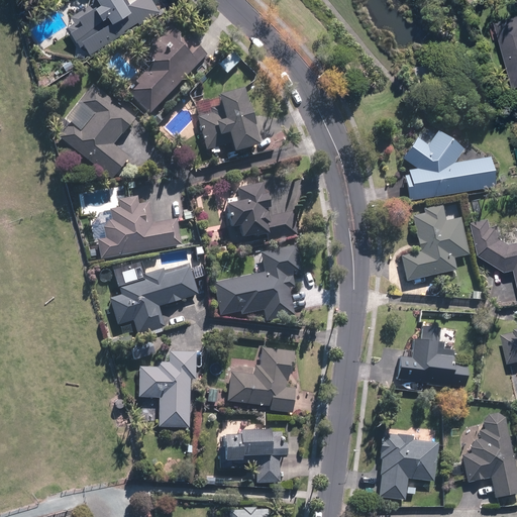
[(132,0),(129,2),(127,0),(101,0),(102,2),(94,7),(91,3),(71,16),(75,22),(68,26),(81,47),(86,44),(91,54),(126,31),(125,30),(138,22),(140,24),(162,11),(153,0),(132,0)]
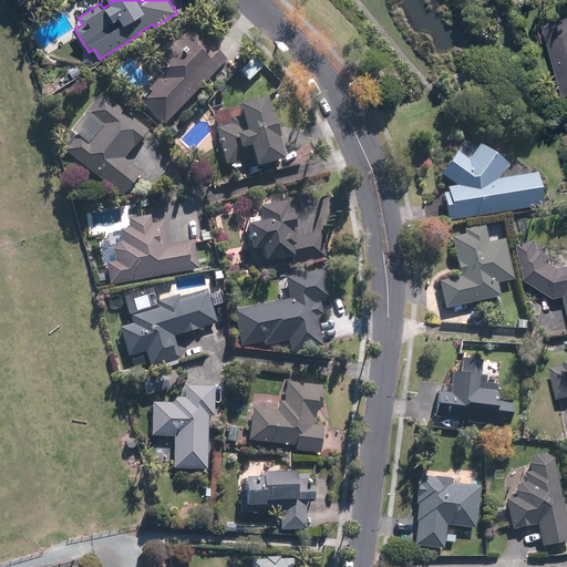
[(566,19),(547,24),(566,95),(566,19)]
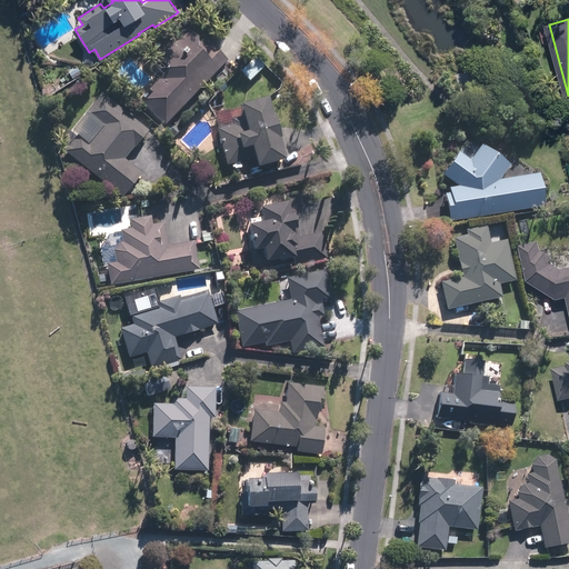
[(226,60),(190,27),(160,58),(171,68),(140,102),(166,125),(226,60)]
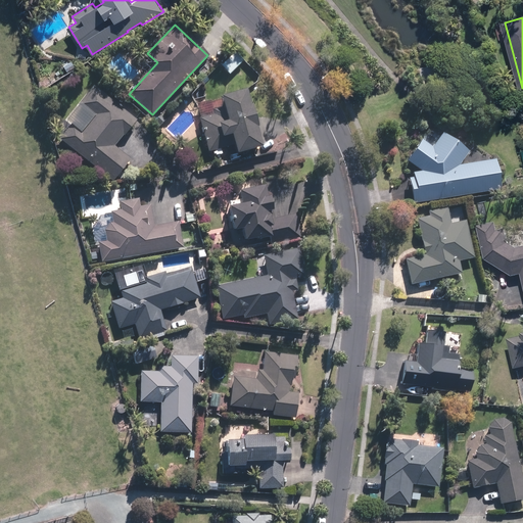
[(157,135),(95,83),(65,119),(73,125),(61,137),(115,183),(125,172),(136,181),(151,162),(141,154),(157,135)]
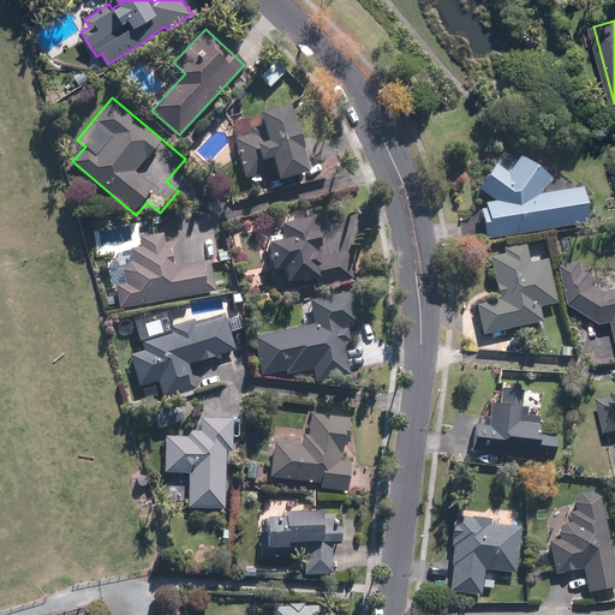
[(308,148),(292,103),(261,113),(264,124),(250,129),(252,133),(236,138),(248,178),(252,177),(255,184),(264,180),(263,175),(278,171),(281,180),(311,171),(305,148),(308,148)]
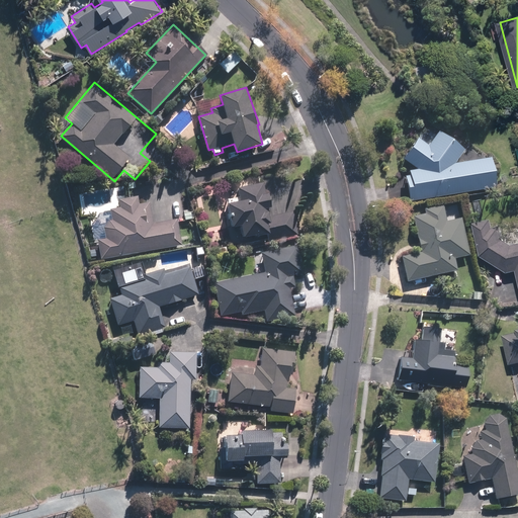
[(466,148),(440,128),(430,144),(419,137),(404,159),(417,168),(410,169),(411,174),(407,174),(411,201),(498,187),(493,156),(455,163),(466,148)]
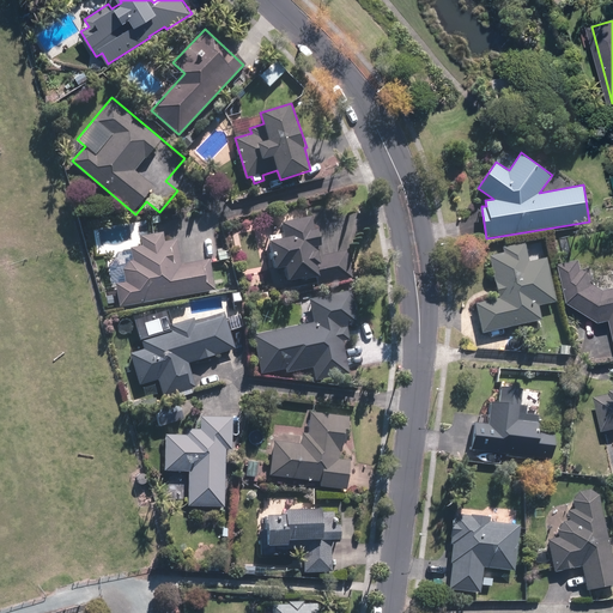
[(316,231),(313,216),(283,223),(285,232),(268,236),(275,269),(286,267),(290,281),(316,275),(319,286),(353,278),(346,248),(322,254),(321,247),(325,247),(320,230),(316,231)]
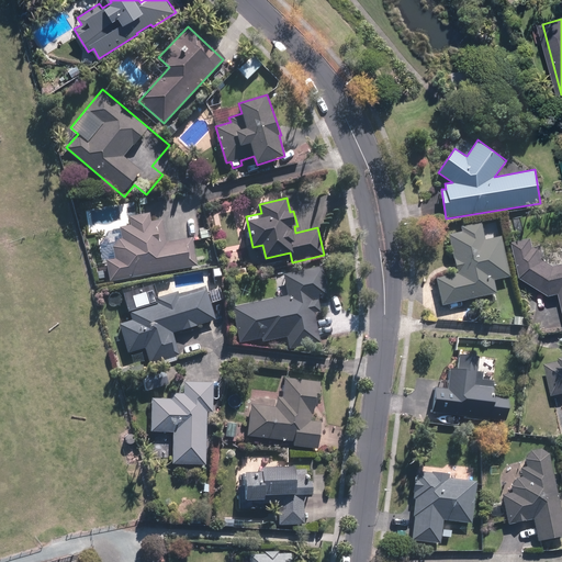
[(152,222),(150,213),(130,216),(131,224),(122,225),(124,238),(113,239),(115,258),(108,259),(110,281),(199,266),(194,237),(168,242),(165,218),(152,222)]
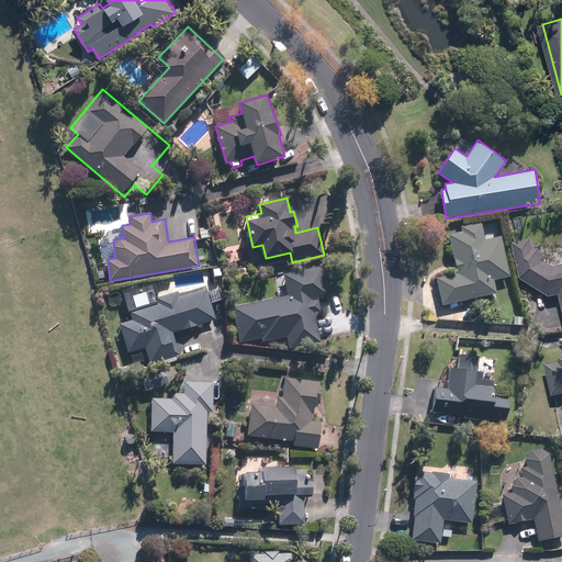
[(483,229),(481,221),(461,225),(463,234),(449,236),(457,272),(436,277),(442,304),(490,294),(491,301),(498,299),(494,279),(510,276),(502,235),(497,236),(495,227),(483,229)]
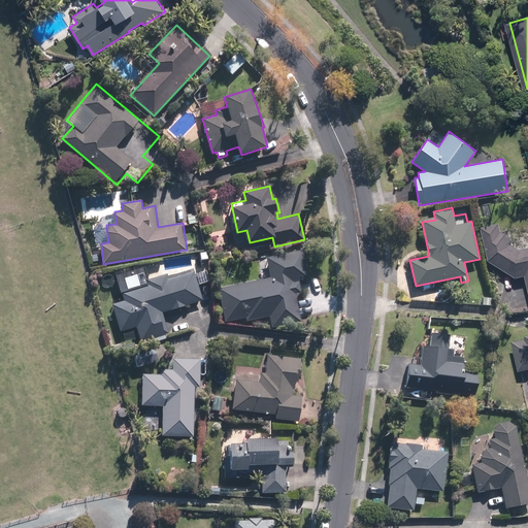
[(527,249),(525,250),(515,244),(510,229),(504,231),(501,223),(484,228),(492,262),(517,277),(527,275),(527,276),(527,249)]
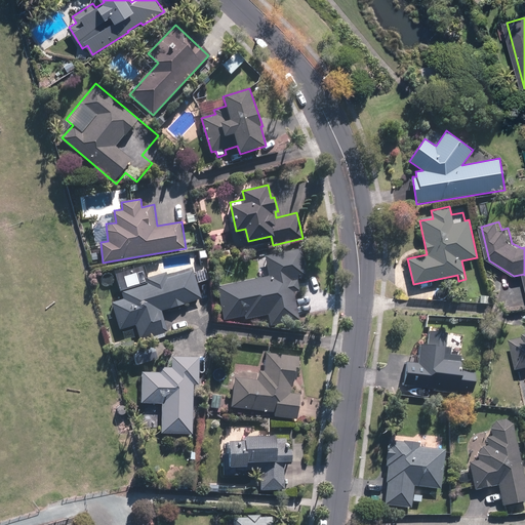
[(309,277),(299,249),(266,257),(270,275),(218,287),(227,319),(258,311),(260,317),(268,315),(271,326),(300,319),(293,291),(301,289),(299,280),(309,277)]
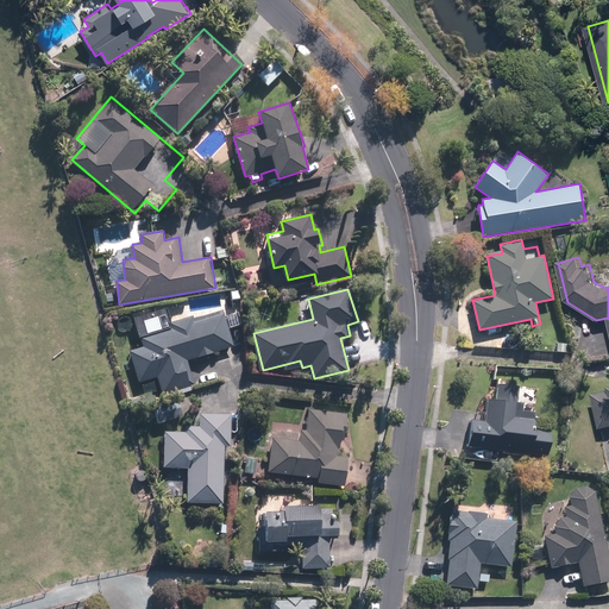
[(133,314),(142,339),(144,346),(131,350),(142,382),(157,377),(162,393),(195,382),(189,360),(236,346),(230,327),(242,324),(238,312),(226,315),(225,309),(195,319),(194,315),(173,322),(167,303),(133,314)]
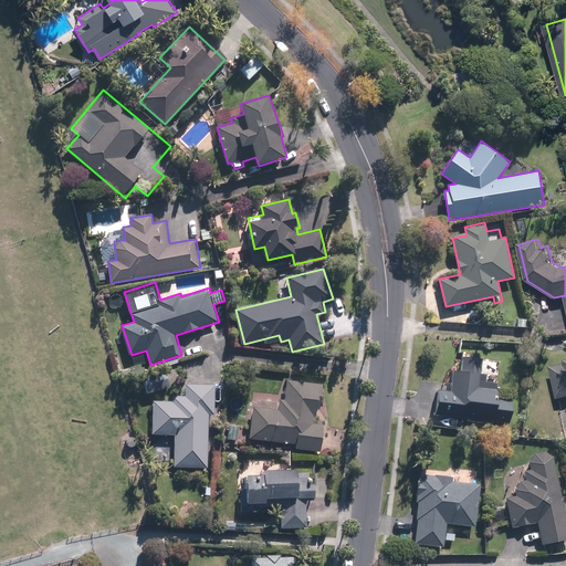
[(481,359),(481,356),(462,355),(462,369),(453,369),(452,384),(437,384),(436,416),(470,417),(470,422),(496,423),(496,420),(511,421),(512,400),(498,399),(499,359),(481,359)]
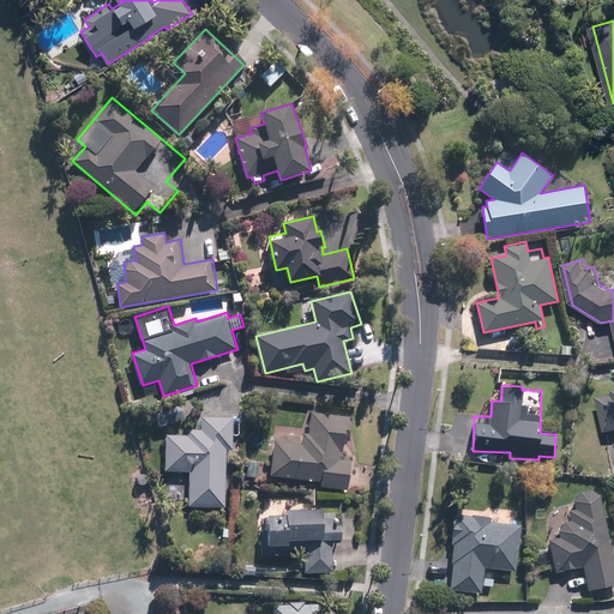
[(613,391),(597,396),(606,433),(613,429),(613,391)]
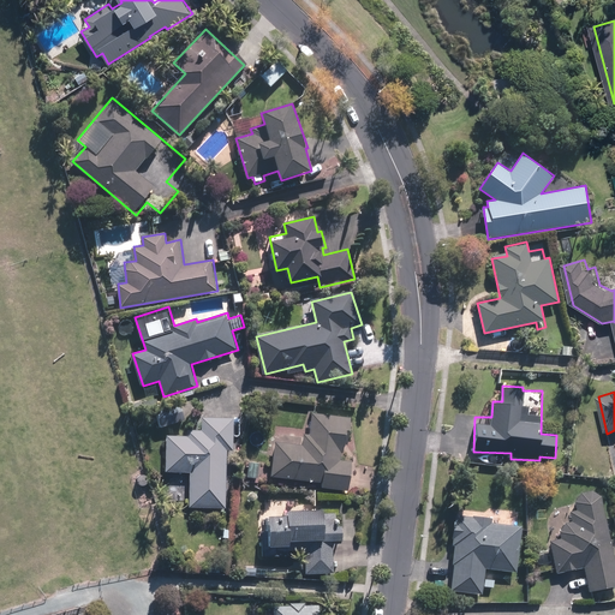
[(156,410),(160,427),(184,422),(180,404),(156,410)]
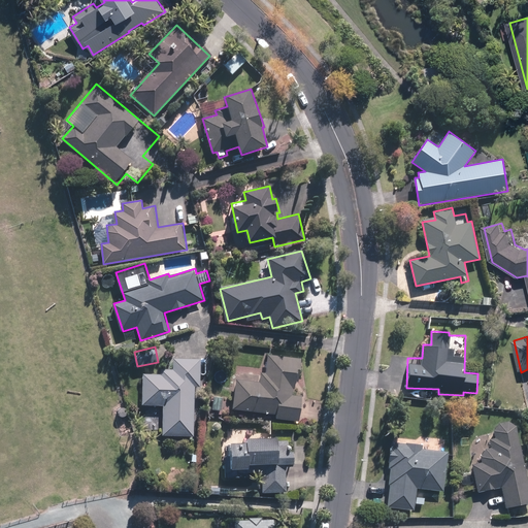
[(301,382),(303,357),(268,355),(267,372),(261,372),(260,382),(237,380),(235,410),(277,414),(276,420),(300,422),(302,395),(294,395),(295,382),(301,382)]
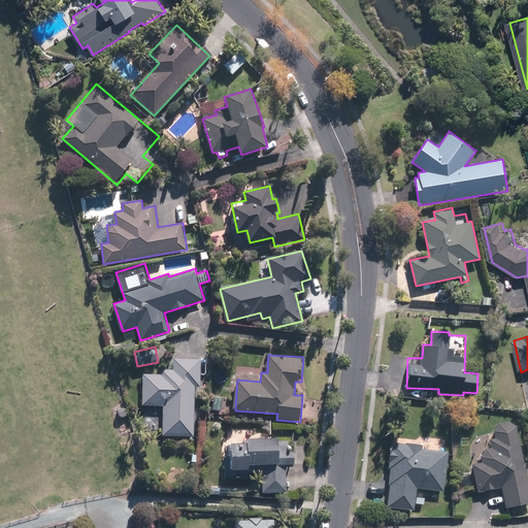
[(163,374),(143,373),(142,406),(164,406),(163,435),(193,435),(196,387),(200,387),(201,377),(204,377),(205,360),(174,358),(174,370),(163,369),(163,374)]
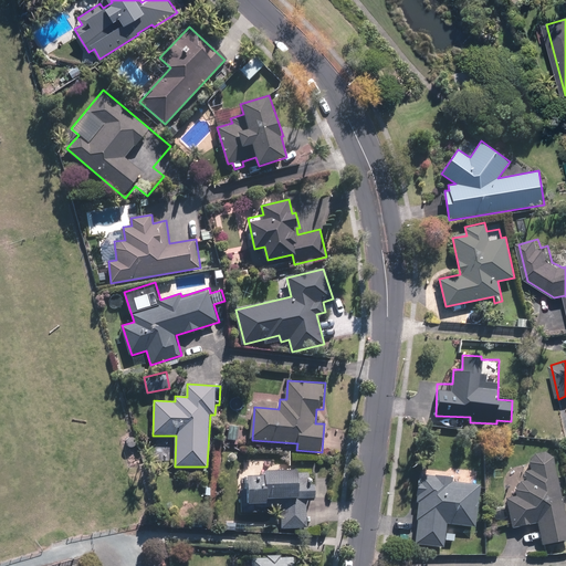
[(240,427),(230,426),(229,440),(240,440),(240,427)]
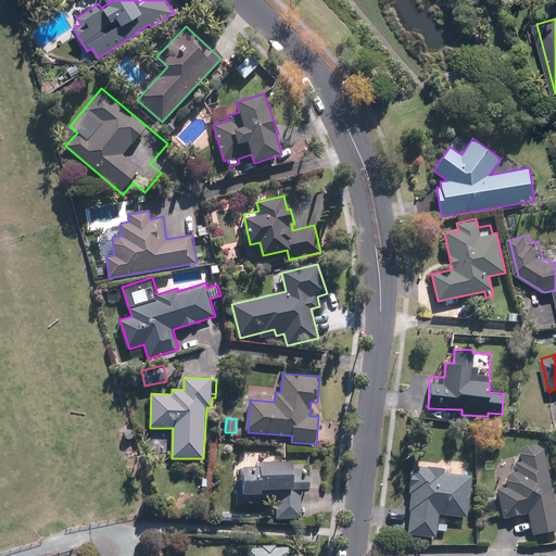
[(555,491),(553,492),(543,447),(519,452),(521,460),(515,462),(516,470),(503,472),(506,487),(497,489),(503,518),(528,513),(532,534),(555,529),(555,491)]
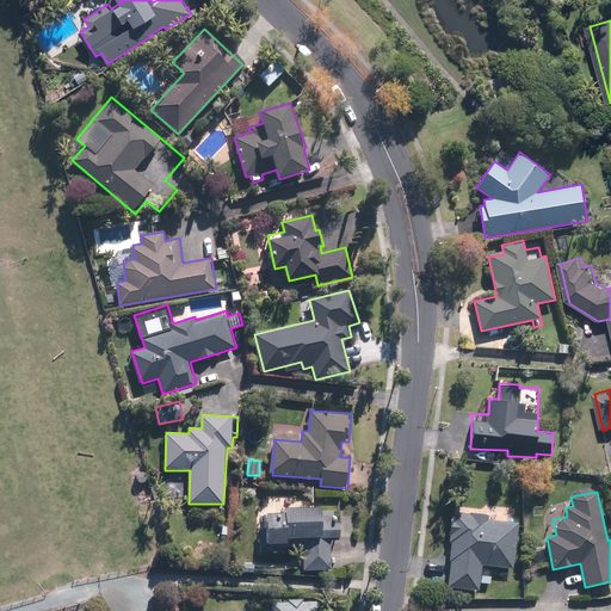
[(335,516),(335,510),(285,510),(285,512),(269,512),(269,543),(290,543),(290,538),(304,538),(304,572),(332,572),(333,539),(343,539),(343,516),(335,516)]
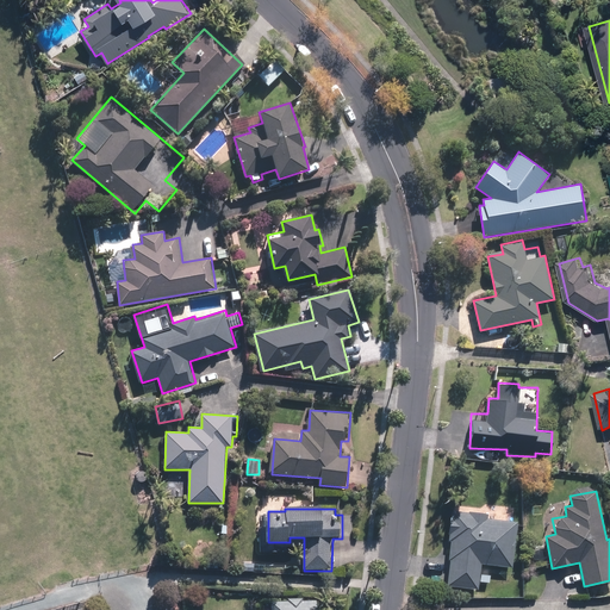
[(491,574),(491,564),(499,565),(499,566),(512,566),(515,520),(487,518),(489,511),(453,510),(453,516),(450,516),(449,540),(450,540),(449,586),(479,587),(480,583),(490,583),(491,574)]
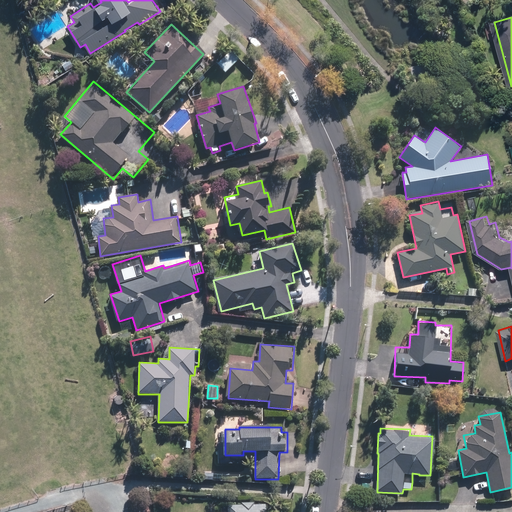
[(266,511),(267,503),(228,503),(228,511),(266,511)]
